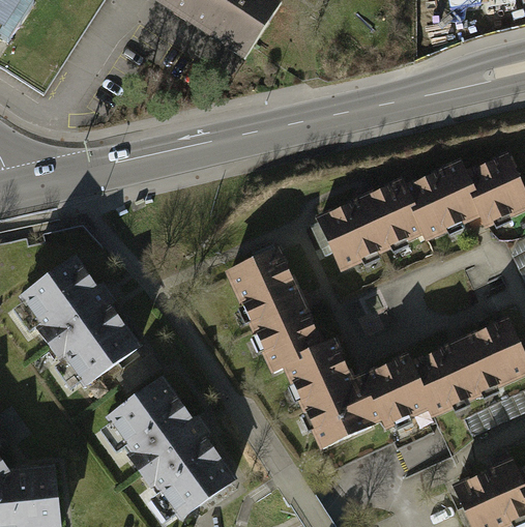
[(0,25),(13,0),(0,0),(0,25)]
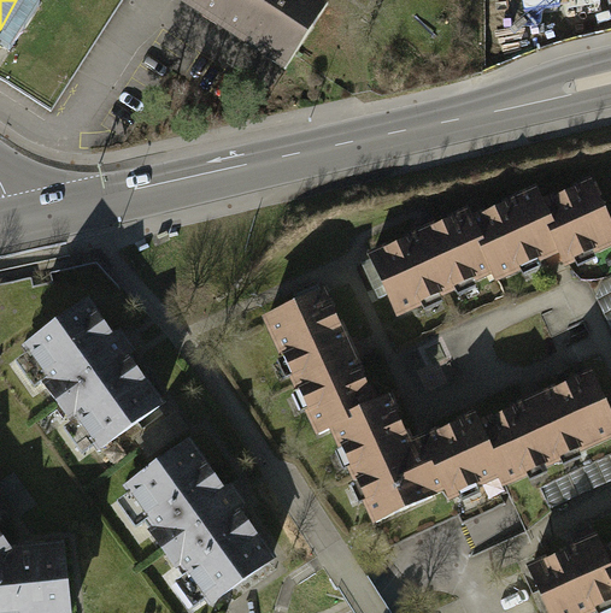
[(180,0),(288,69),(332,1),(330,0),(180,0)]
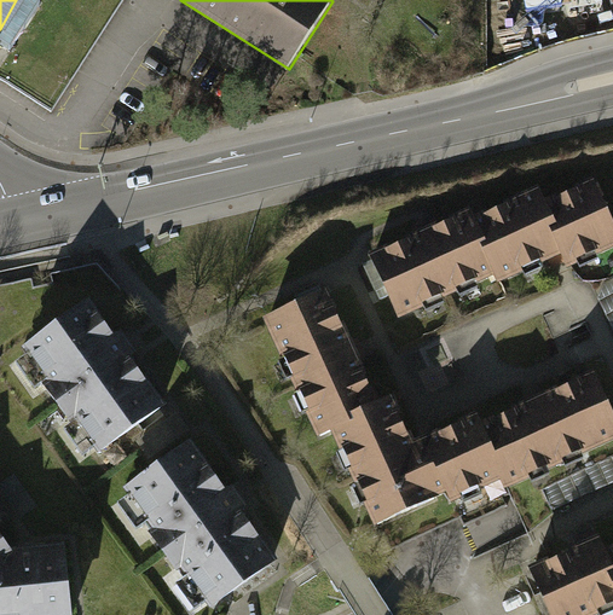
[(539,186),(467,219),(492,276),(495,282),(520,270),(522,277),(549,266),(545,259),(560,251),(566,265),(573,261),(578,271),(596,264),(591,254),(612,243),(612,226),(590,175),(543,196),(539,186)]
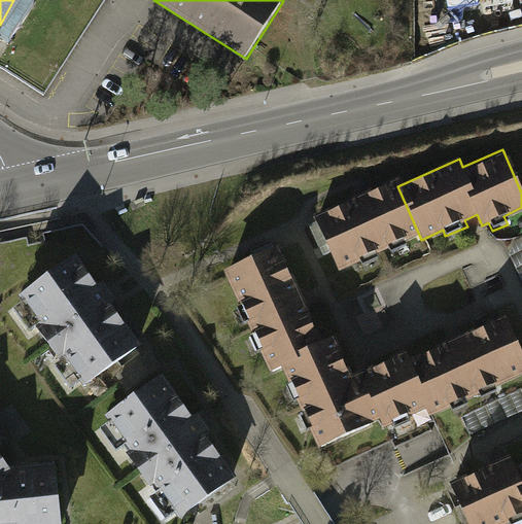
[(402,243),(419,235),(397,186),(394,181),(310,218),(335,273),(357,263),(360,268),(378,259),(376,254),(388,248),(391,254),(405,249),(402,243)]
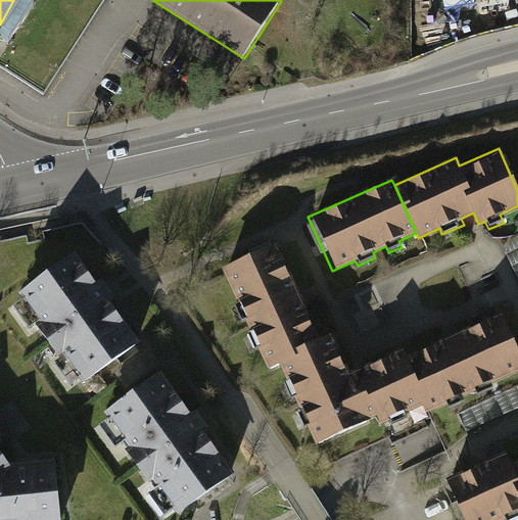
[(263,366),(279,359),(319,341),(274,243),(219,268),(235,303),(228,306),(236,324),(242,321),(248,333),(240,337),(247,352),(254,348),(263,366)]
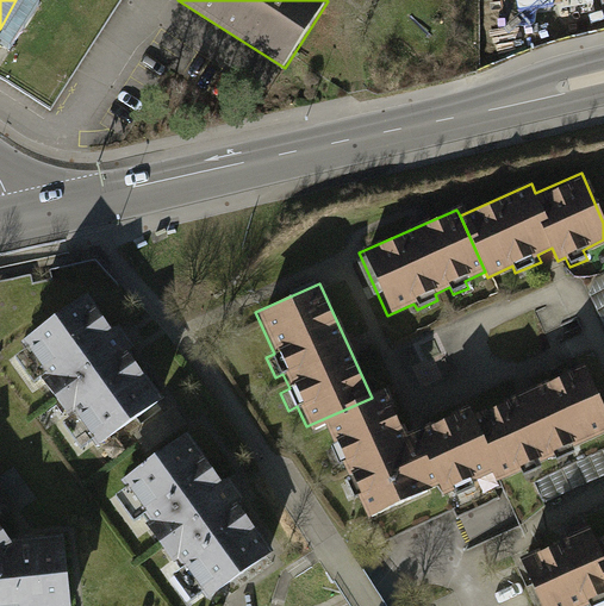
[(166,393),(91,287),(18,338),(24,347),(13,354),(33,381),(43,374),(70,412),(61,419),(79,445),(88,438),(93,444),(166,393)]
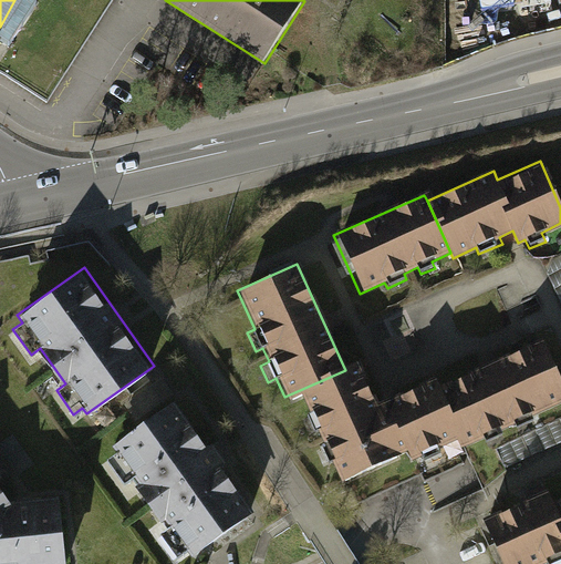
[(560,373),(544,338),(440,385),(463,432),(466,440),(479,434),(484,442),(505,433),(500,424),(513,419),(517,428),(538,419),(533,410),(560,397),(560,373)]
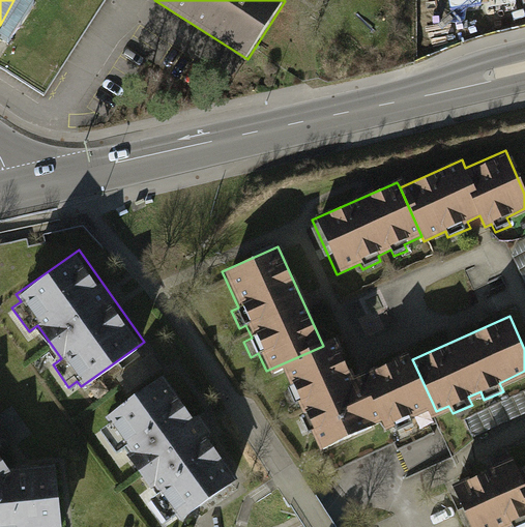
[(415,412),(433,404),(412,359),(409,351),(356,375),(340,338),(323,346),(283,363),(292,384),(284,388),(290,403),(298,400),(304,413),(296,416),(303,433),(312,429),(320,446),(381,419),(384,426),(391,422),(395,431),(418,419),(415,412)]
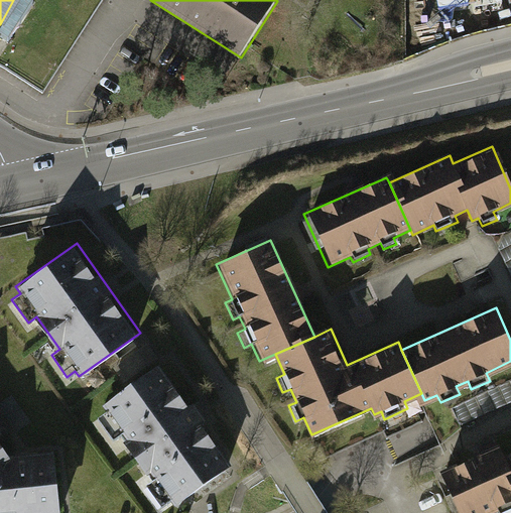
[(154,358),(144,344),(111,367),(121,381),(154,358)]
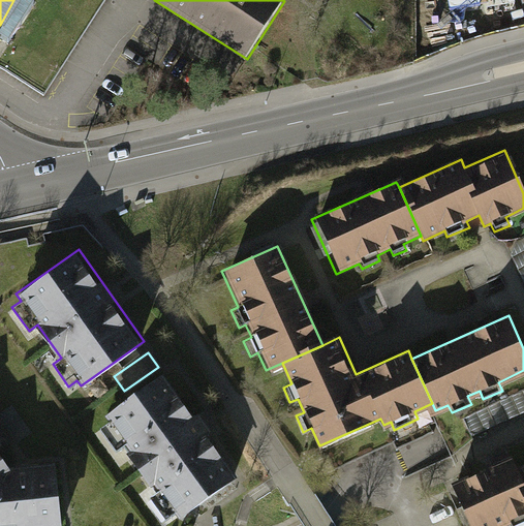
[(162,374),(103,415),(109,423),(100,429),(118,453),(125,447),(154,487),(145,493),(162,518),(172,512),(177,519),(236,477),(162,374)]
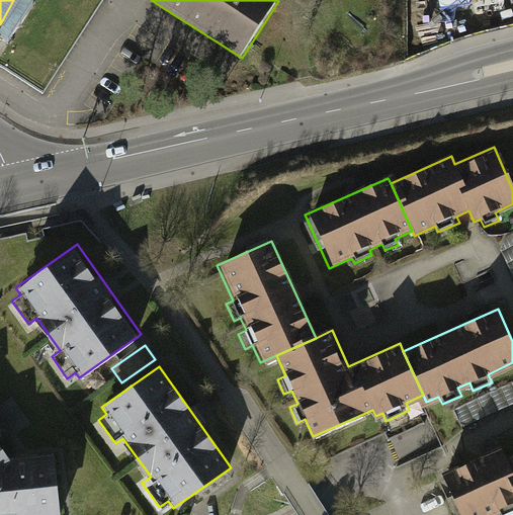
[(9,395),(0,401),(0,412),(15,433),(29,422),(9,395)]
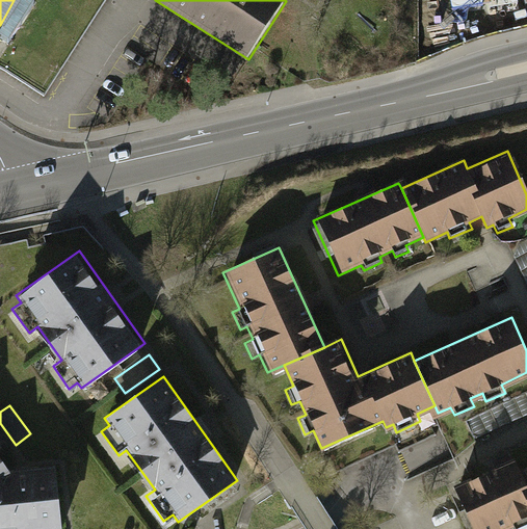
[(0,482),(8,472),(0,459),(0,449),(1,448),(0,447),(0,482)]
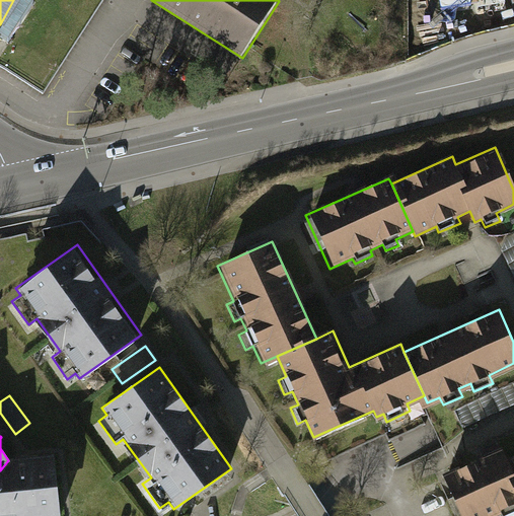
[(495,450),(439,475),(456,515),(489,515),(513,505),(513,493),(501,465),(495,450)]
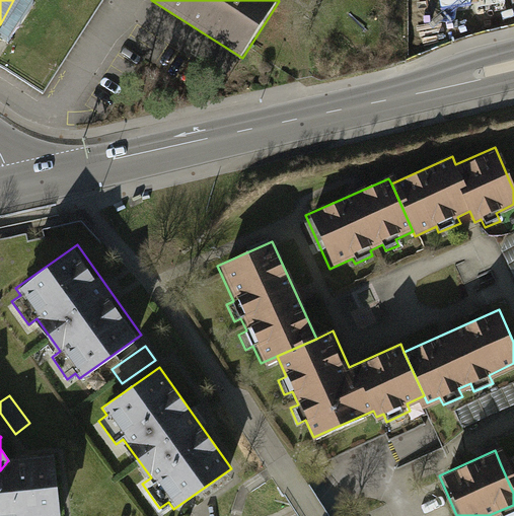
[(61,515),(55,455),(8,460),(0,470),(0,515),(61,515)]
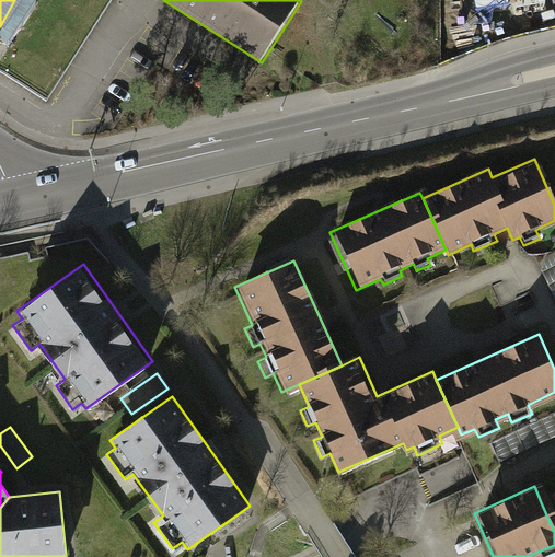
[(554,496),(541,502),(554,532),(554,496)]
